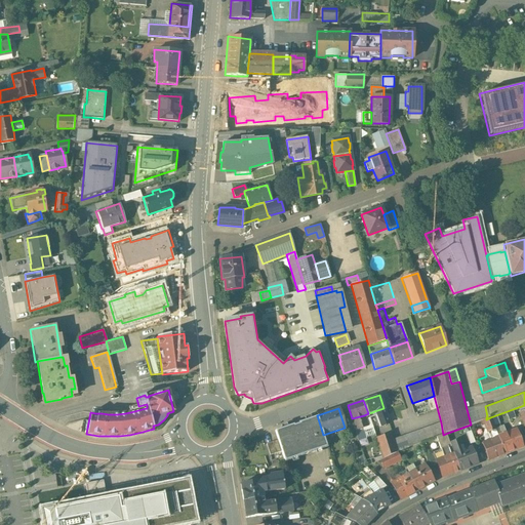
[(384,408),(374,411),(377,418),(386,415),(387,415),(384,408)]
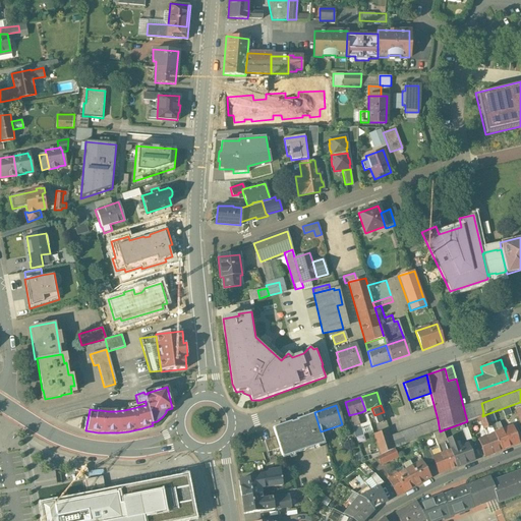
[(361,412),(349,415),(353,426),(364,422),(362,415),(361,412)]
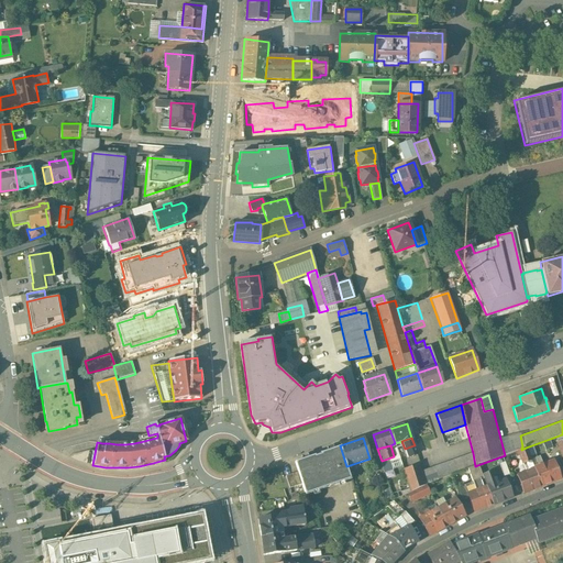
[(533,468),(533,467),(526,448),(521,450),(517,451),(525,472),(533,468)]
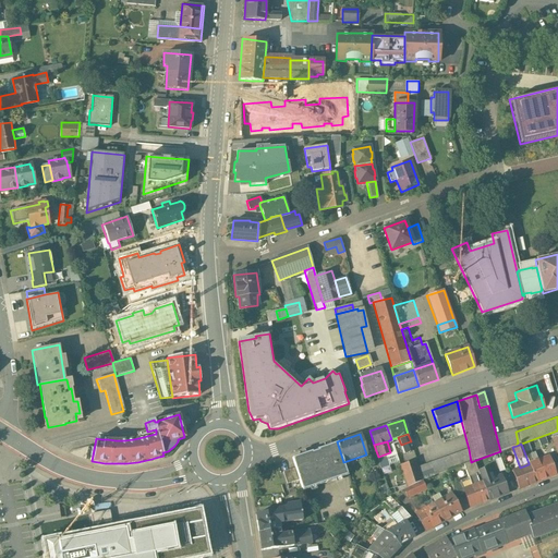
[(312,450),(292,458),(302,492),(341,477),(330,445),(316,449),(317,450),(313,452),(312,450)]
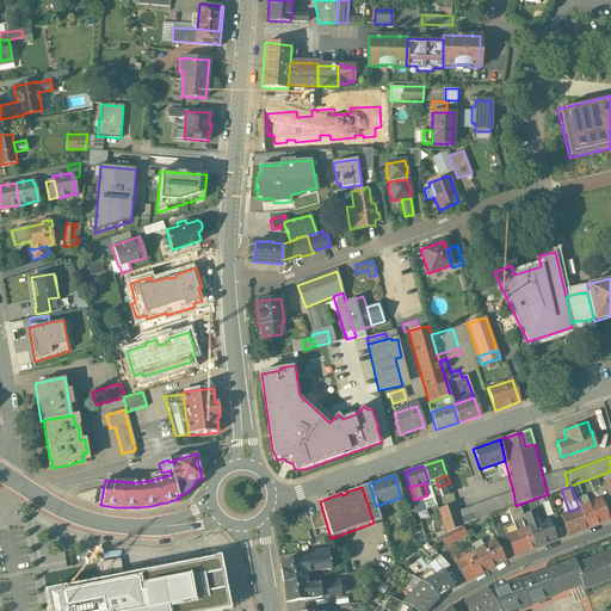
[(516,506),(513,492),(481,503),(485,517),(507,508),(516,506)]
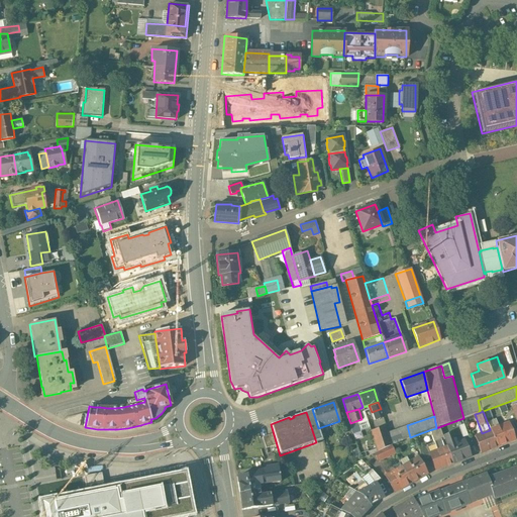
[(490,429),(490,430),(496,447),(514,440),(508,422),(490,429)]
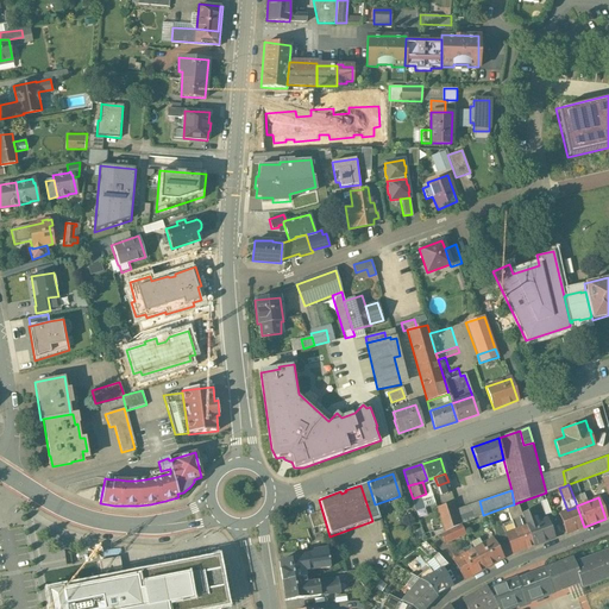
[(421,500),(412,503),(414,510),(424,508),(421,500)]
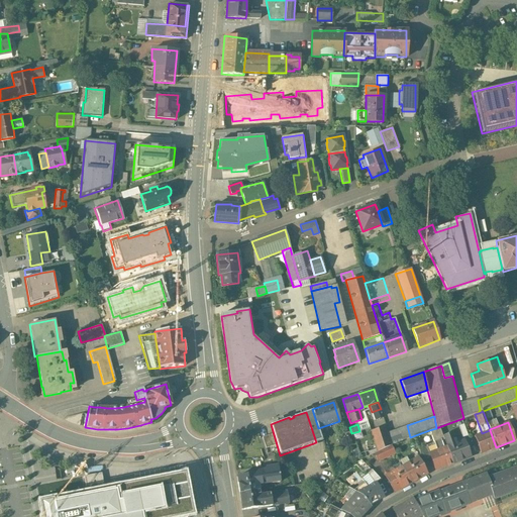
[(410,437),(407,425),(399,428),(399,429),(398,430),(402,440),(410,437)]
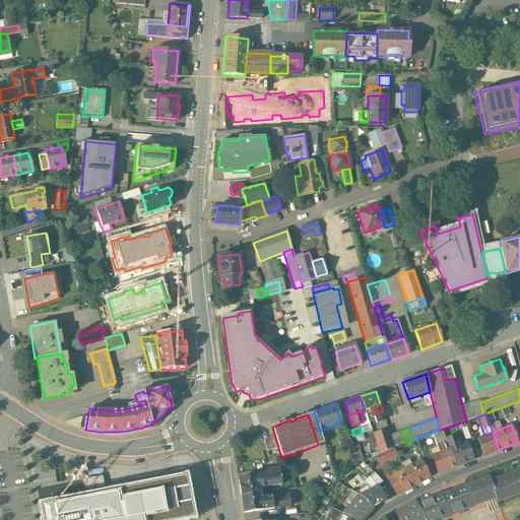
[(392,447),(389,437),(387,429),(372,434),(377,448),(379,454),(392,447)]
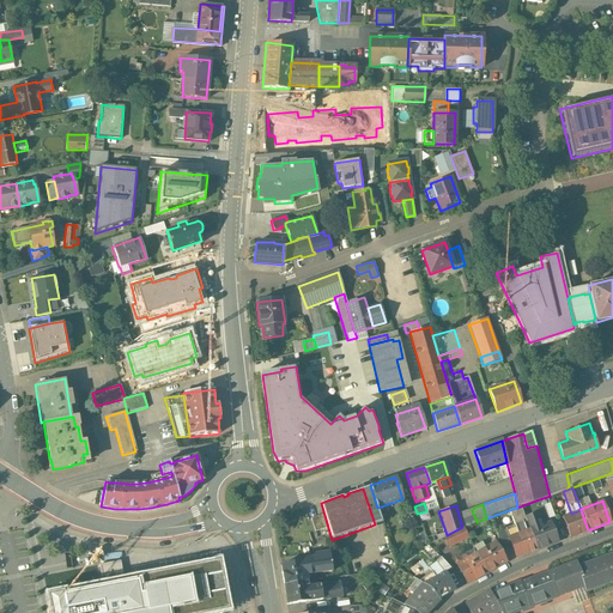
[(517,534),(509,538),(516,558),(536,550),(529,529),(520,507),(517,508),(509,510),(517,534)]
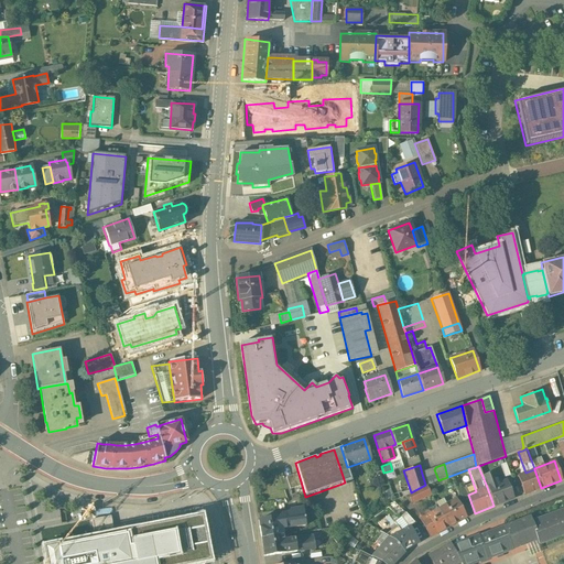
[(425,485),(438,480),(434,469),(422,474),(425,485)]
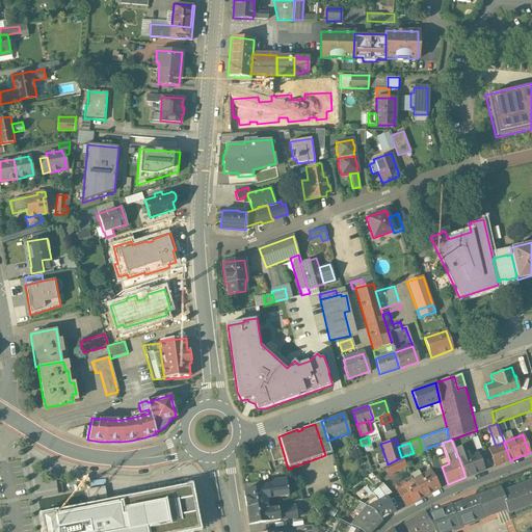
[(496,446),(488,449),(495,466),(510,460),(504,443),(496,446)]
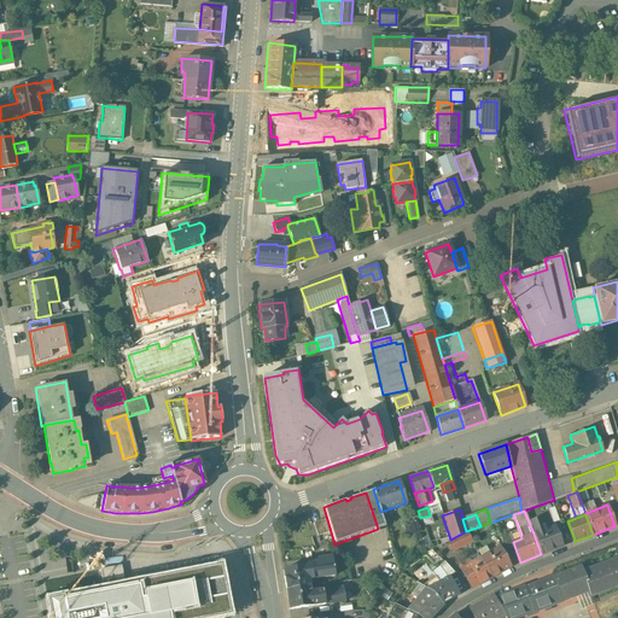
[(554,526),(534,534),(541,554),(561,547),(554,526)]
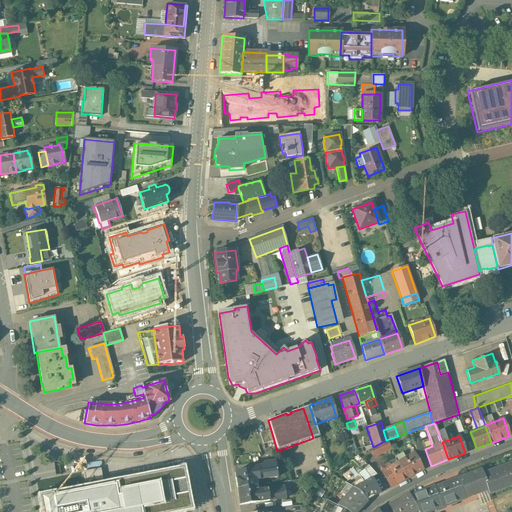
[(386,440),(373,447),(370,448),(372,452),(374,456),(390,448),(386,440)]
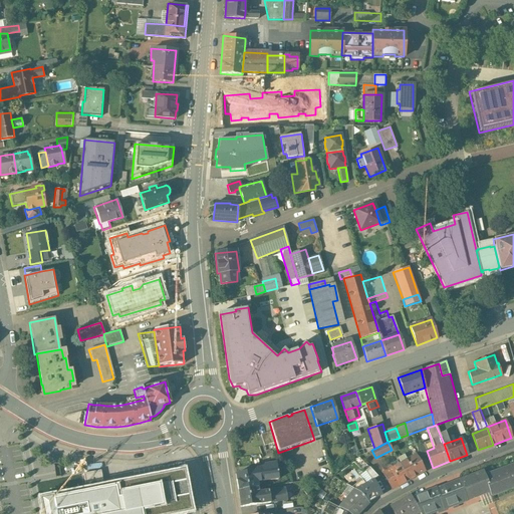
[(416,455),(399,464),(408,480),(425,471),(416,455)]
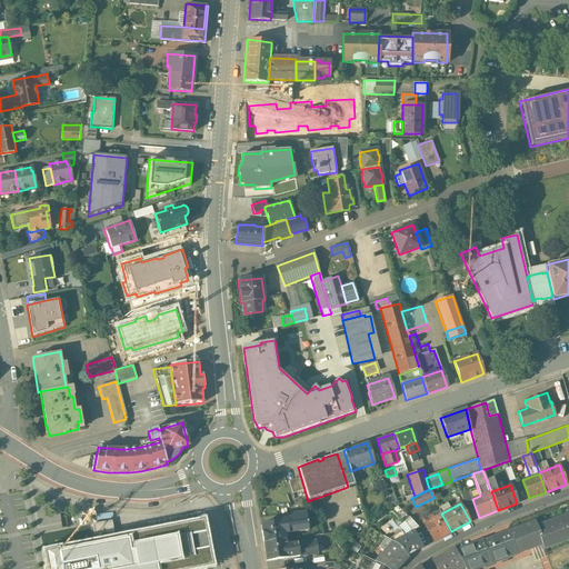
[(260,525),(263,542),(285,540),(285,535),(308,530),(305,512),(291,515),(292,518),(282,519),(282,521),(260,525)]
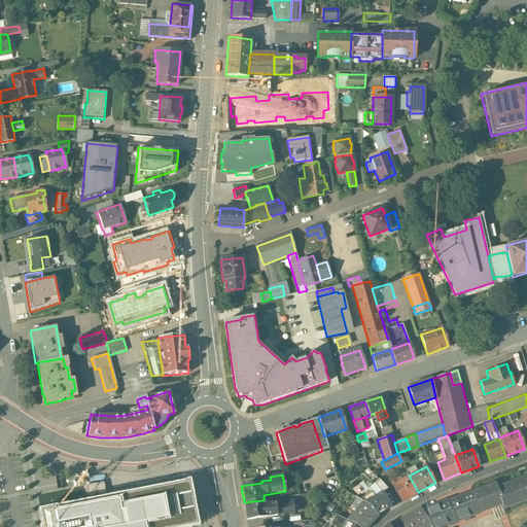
[(409,476),(392,485),(401,502),(418,492),(409,476)]
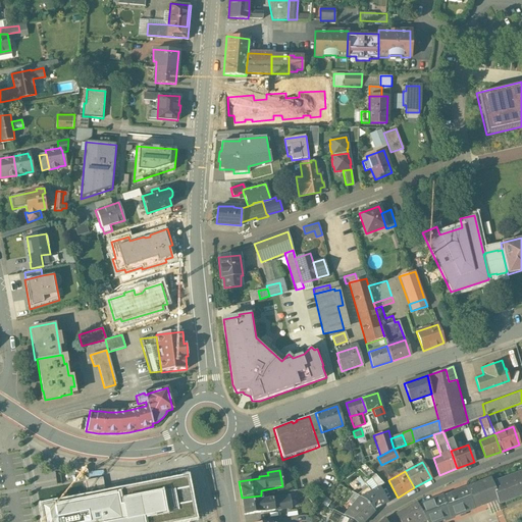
[(521,471),(497,481),(496,480),(490,482),(491,483),(490,484),(497,500),(498,504),(521,494),(521,471)]
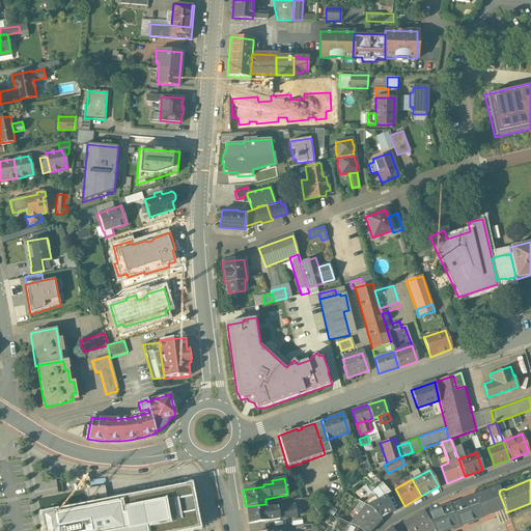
[(89,506),(40,515),(44,527),(49,526),(50,530),(192,530),(192,529),(199,528),(193,496),(186,498),(184,487),(137,497),(136,493),(107,498),(105,485),(86,490),(89,506)]
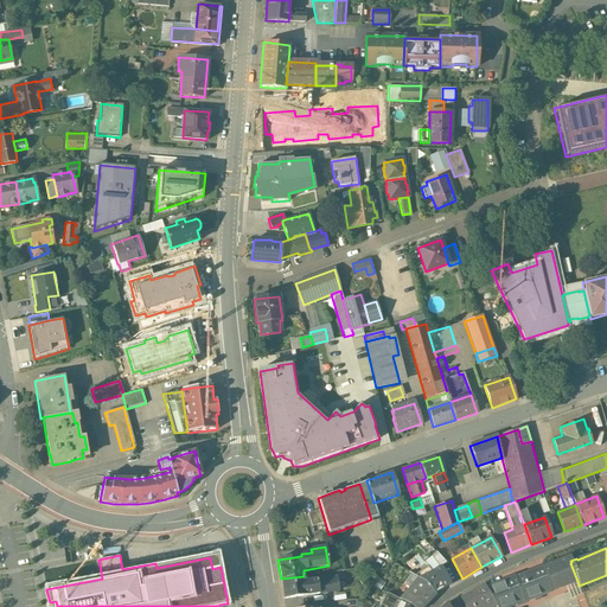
[(210,557),(212,569),(221,567),(218,556),(210,557)]
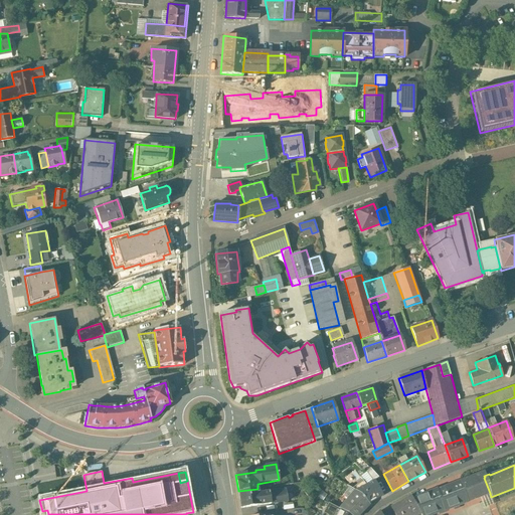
[(485,477),(484,476),(483,473),(452,485),(460,505),(490,493),(484,478),(485,477)]
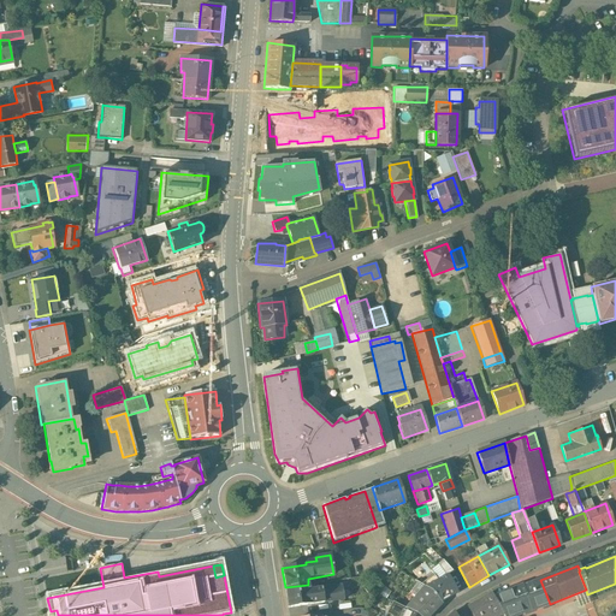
[(522,586),(492,597),(502,614),(503,615),(514,615),(529,610),(531,611),(550,604),(540,580),(522,587),(522,586)]
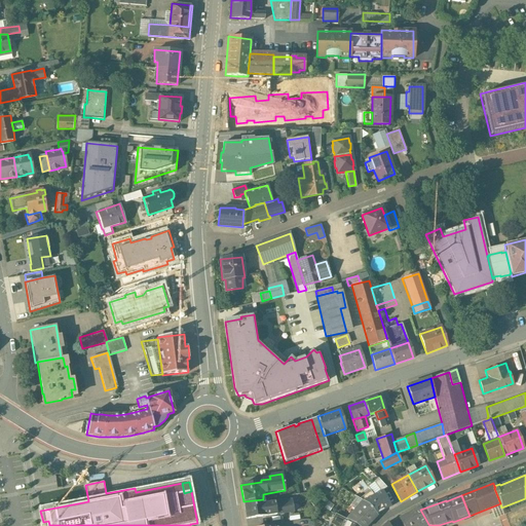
[(263,499),(243,501),(246,519),(276,515),(274,502),(264,503),(263,499)]
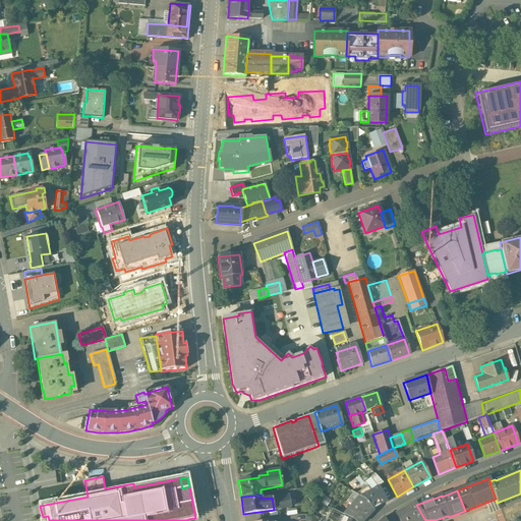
[(288,496),(272,498),(274,510),(290,507),(288,496)]
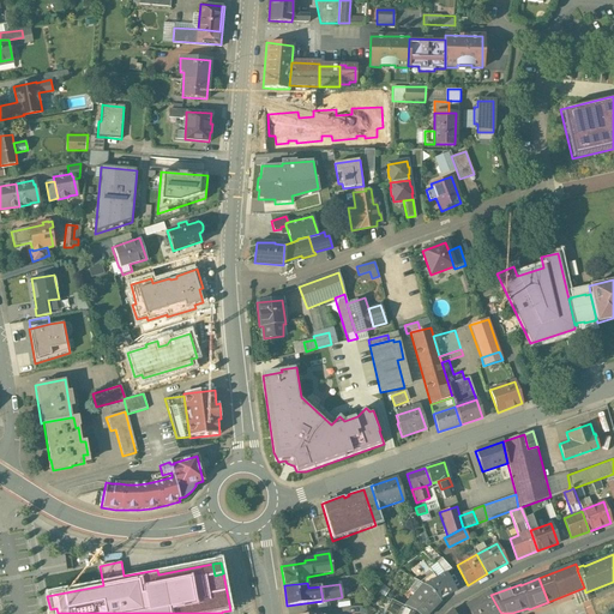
[(423,585),(404,607),(414,612),(416,613),(427,613),(439,602),(429,590),(423,585)]
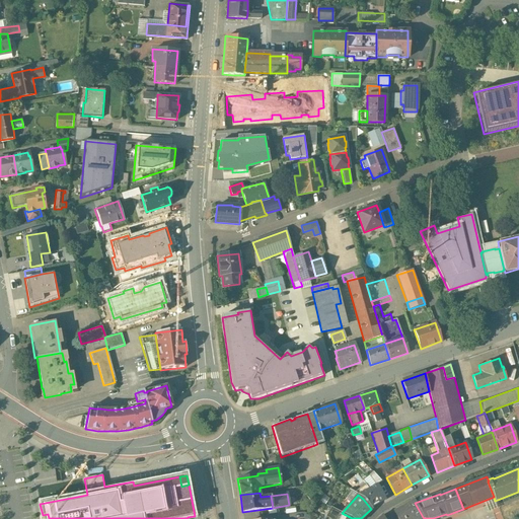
[(419,518),(423,517),(415,503),(414,501),(393,513),(396,518),(419,518)]
